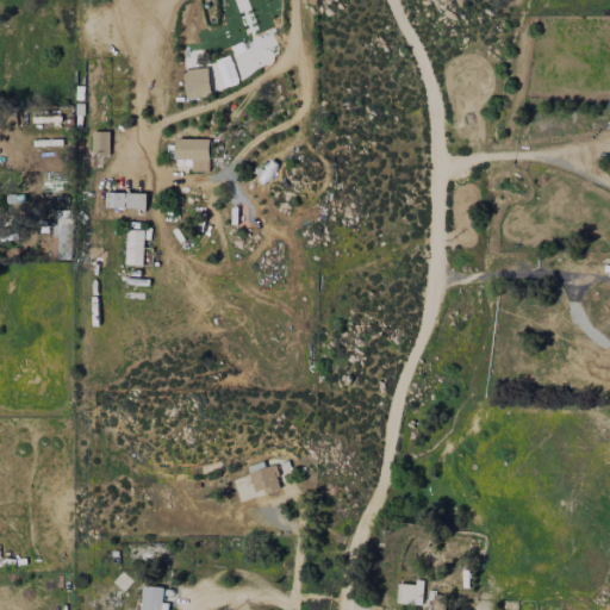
[(210,97),(209,68),(184,69),(185,98),(210,97)]
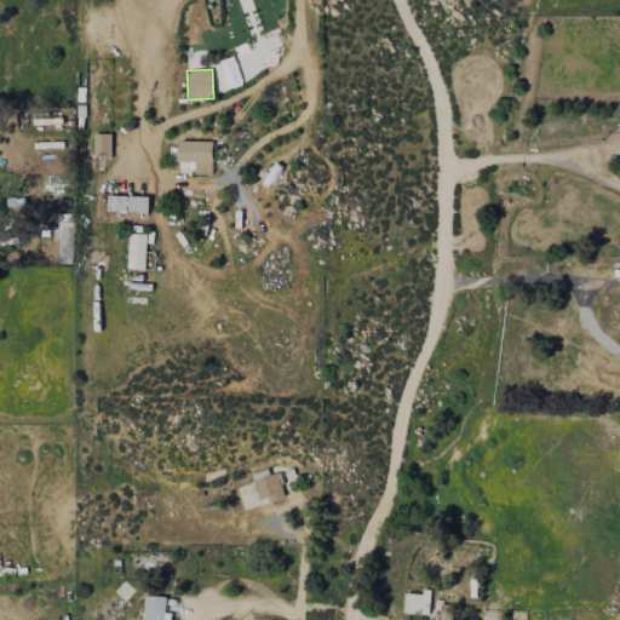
[(110,135),(93,135),(93,159),(110,159),(110,135)]
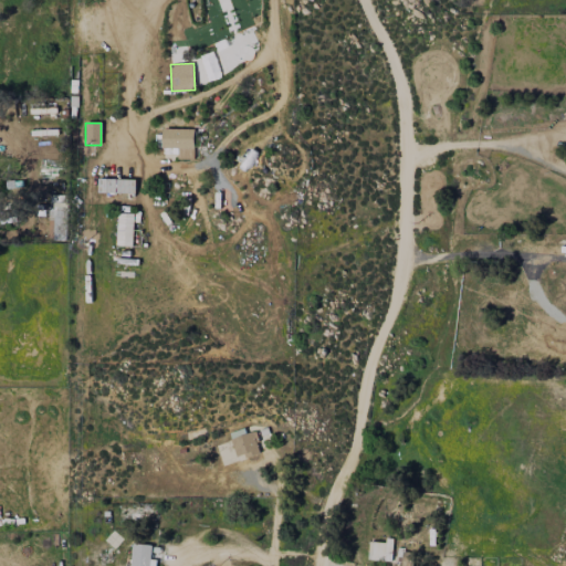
[(178,159),(195,159),(195,129),(163,128),(163,147),(178,147),(178,159)]
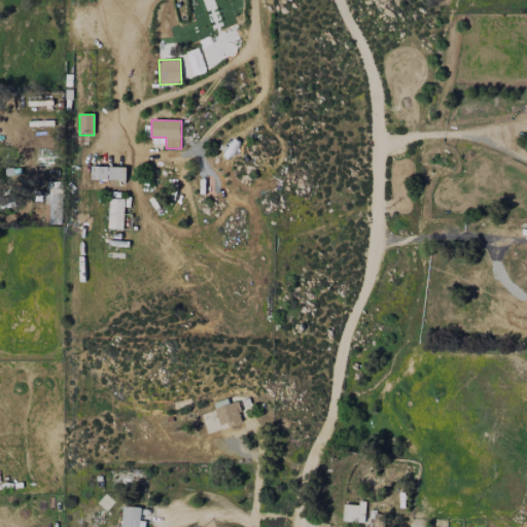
[(126,180),(127,167),(92,166),(92,179),(126,180)]
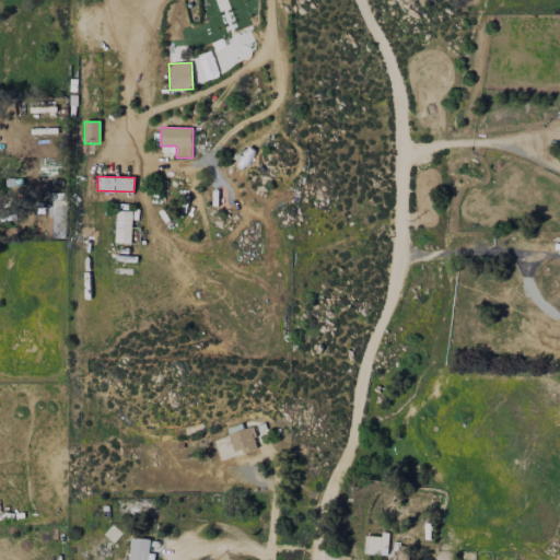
[(49,236),(61,236),(62,194),(49,194),(49,236)]
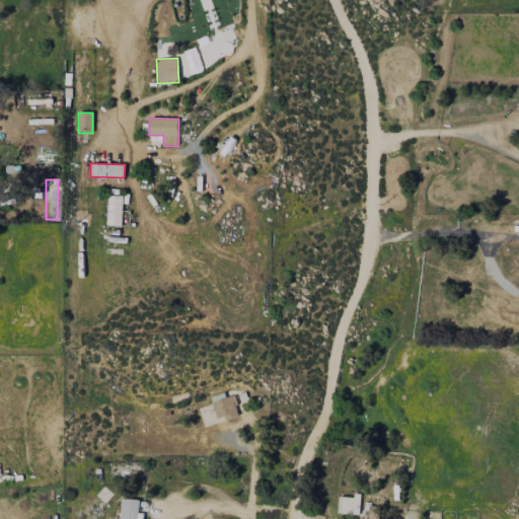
[(218,421),(237,414),(230,395),(211,403),(218,421)]
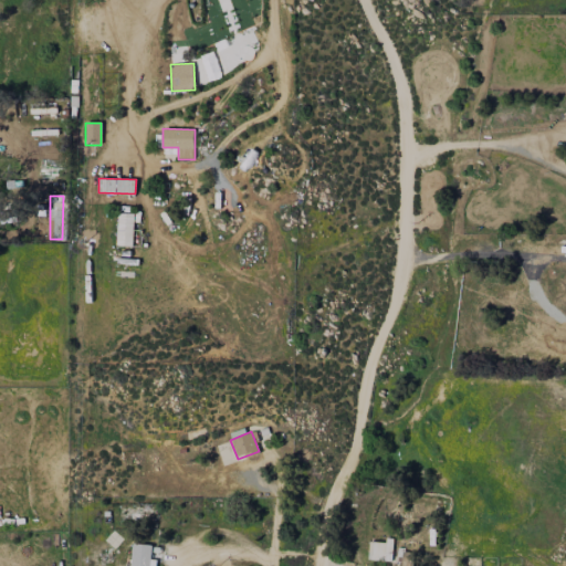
[(368,541),(368,561),(391,561),(391,541),(368,541)]
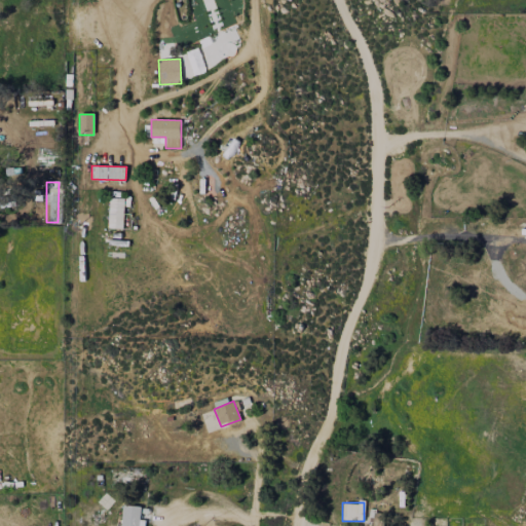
[(144,525),(145,520),(141,520),(142,505),(122,504),(121,525),(144,525)]
